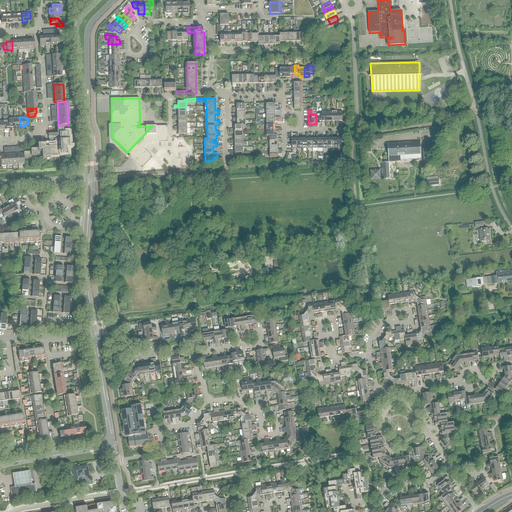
[(56,125),(56,133),(60,133),(65,132),(64,125),(58,125),(56,125)]
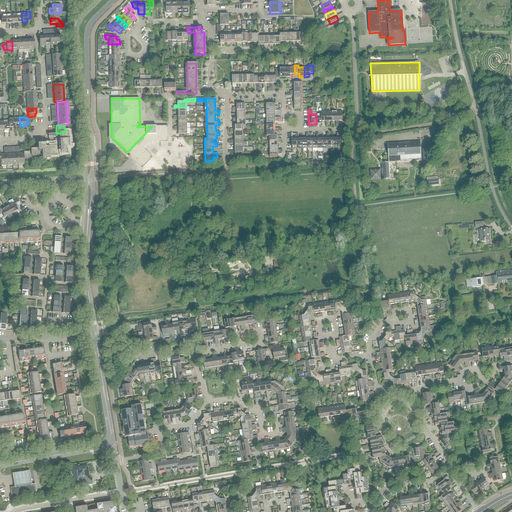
[(168,142),(168,126),(152,126),(127,152),(130,155),(129,156),(142,169),(153,157),(144,148),(150,141),(152,142),(168,142)]
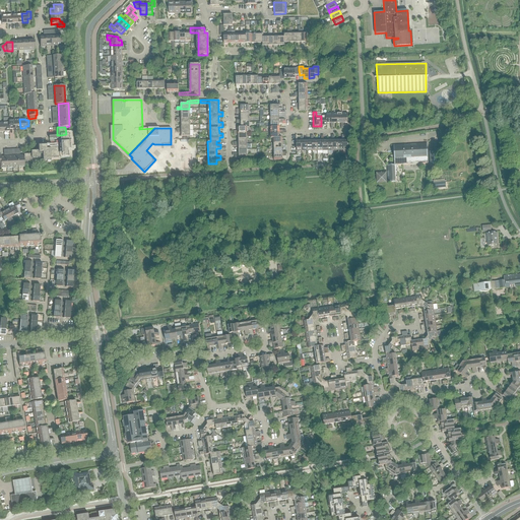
[(70,149),(69,134),(66,134),(61,135),(62,149),(63,149),(63,152),(61,153),(61,157),(68,156),(68,152),(67,152),(67,149),(70,149)]
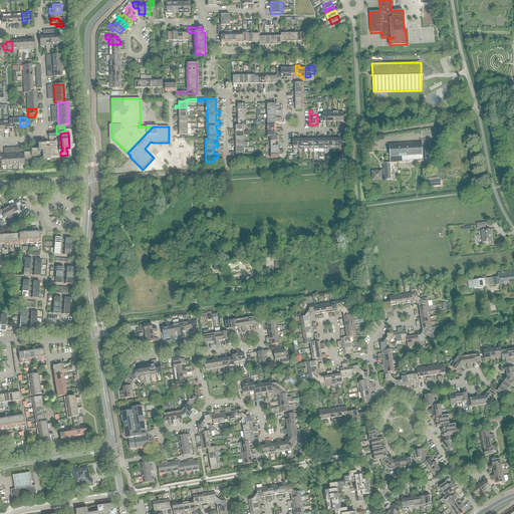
[(390,163),(382,164),(383,181),(393,181),(392,163),(423,162),(422,142),(404,143),(404,144),(401,144),(401,143),(389,144),(390,163)]
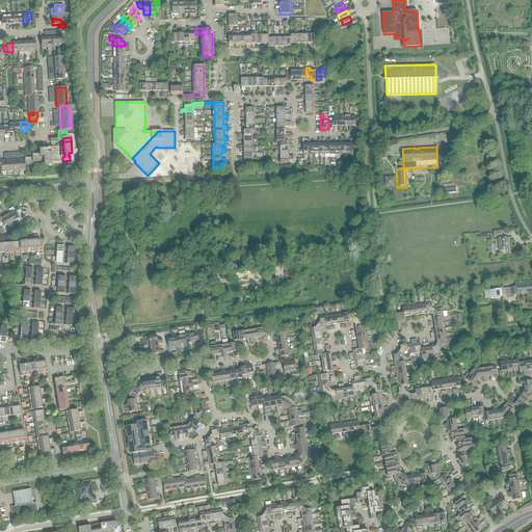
[(59,161),(58,157),(58,151),(50,151),(50,152),(47,152),(47,148),(38,149),(38,154),(40,154),(40,161),(44,161),(44,165),(52,165),(51,162),(59,162),(59,161)]
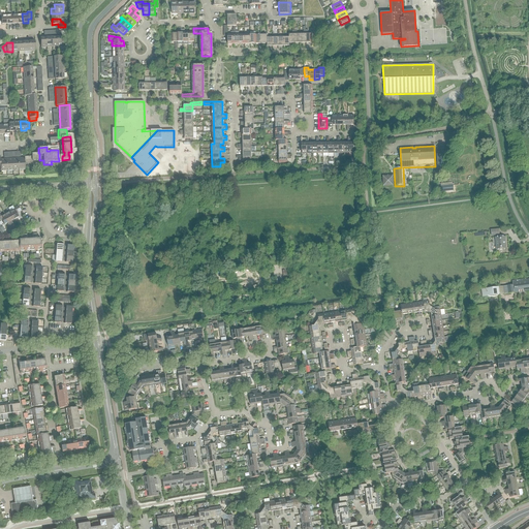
[(39,153),(38,153),(31,153),(31,156),(32,156),(32,161),(39,161),(39,160),(39,153)]
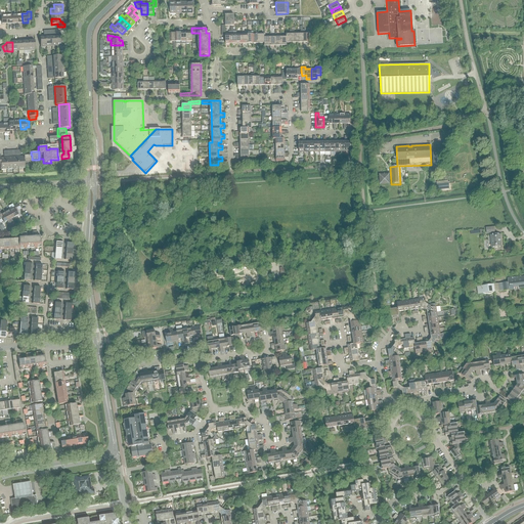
[(435,154),(433,154),(433,156),(433,164),(434,167),(436,167),(440,167),(442,167),(442,154),(435,154)]
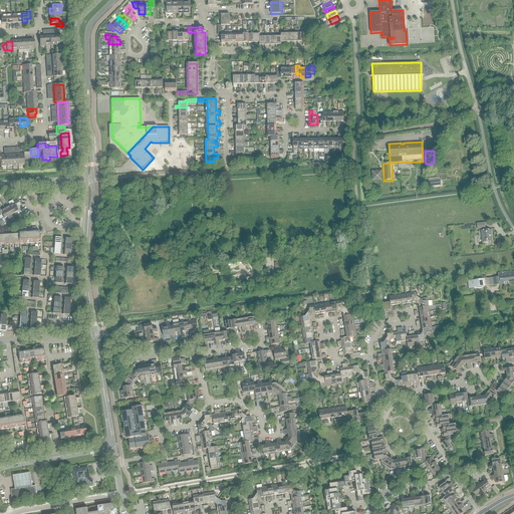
[(23,152),(23,154),(24,160),(31,160),(31,157),(31,152),(30,152),(23,152)]
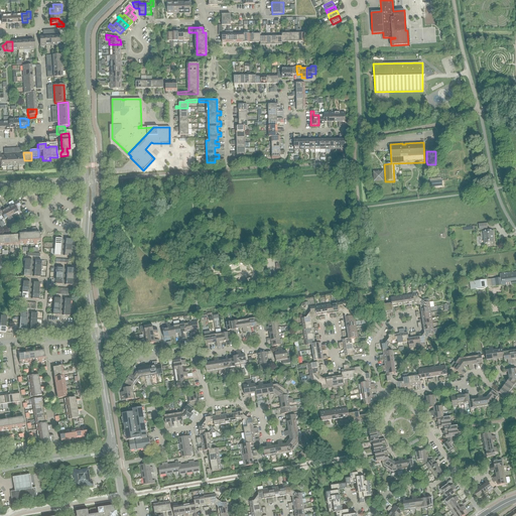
[(24,164),(24,160),(23,154),(0,155),(0,153),(0,162),(0,163),(0,165),(24,164)]
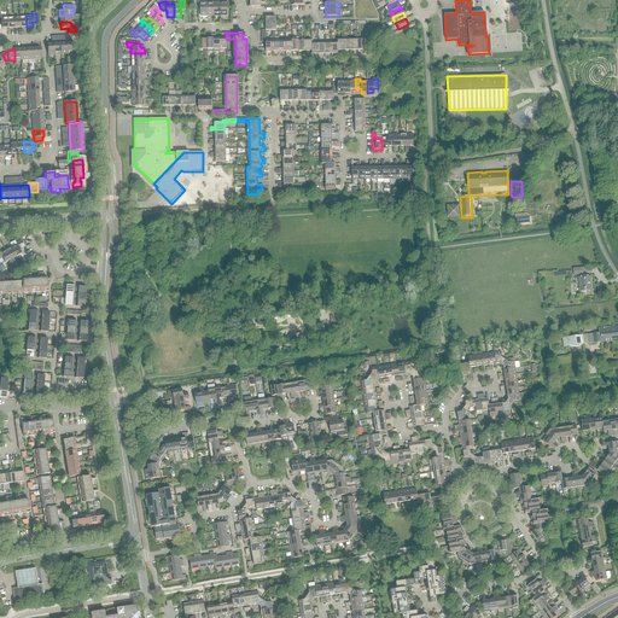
[(528,213),(513,215),(514,225),(532,222),(531,216),(529,216),(528,213)]
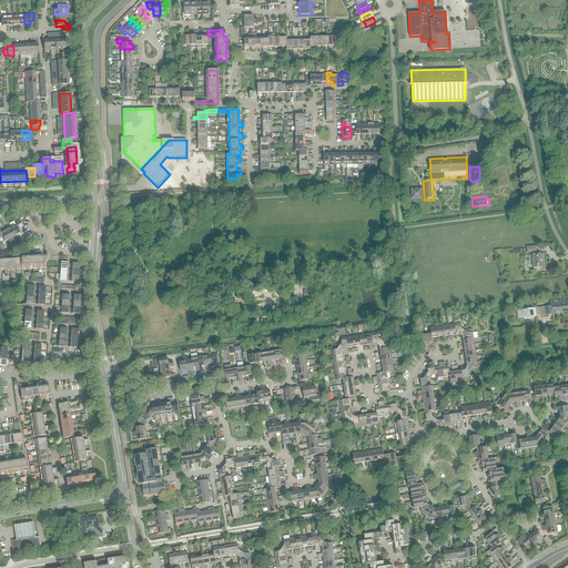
[(20,222),(10,227),(14,235),(20,233),(18,230),(22,226),(20,222)]
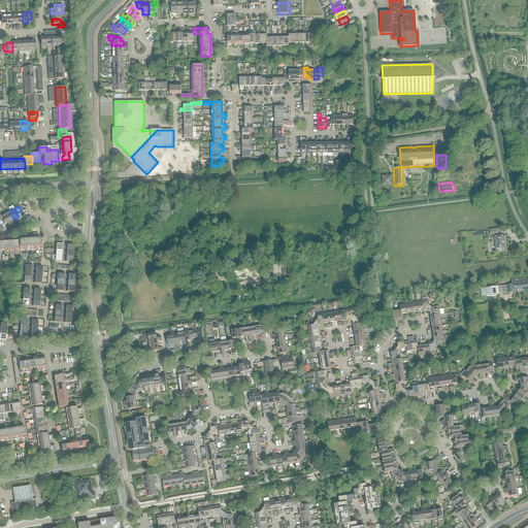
[(9,211),(4,213),(11,227),(14,225),(12,222),(11,222),(10,221),(13,219),(9,211)]
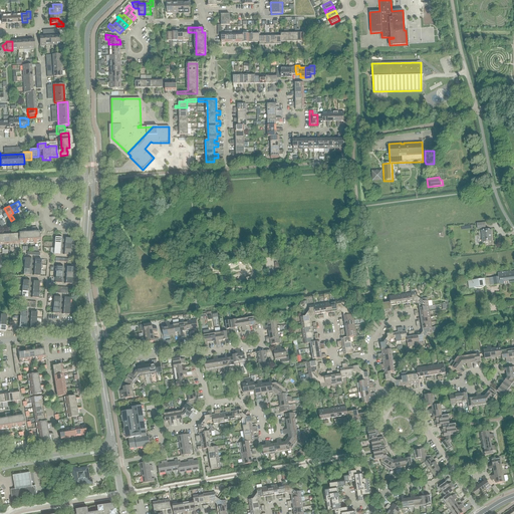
[(11,221),(4,208),(0,210),(2,214),(1,214),(4,218),(7,217),(8,218),(7,219),(9,222),(11,221)]
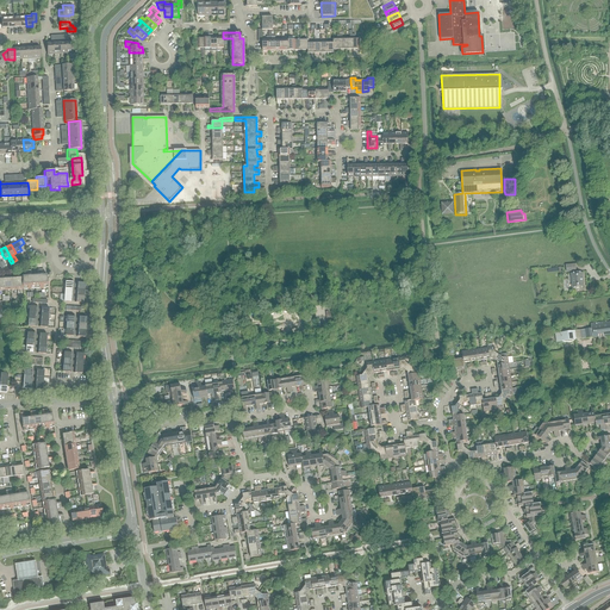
[(0,290),(48,287),(47,281),(47,275),(43,275),(43,269),(38,269),(39,275),(31,275),(31,271),(26,271),(26,275),(22,277),(22,278),(19,278),(19,272),(13,273),(13,278),(0,278),(0,290)]
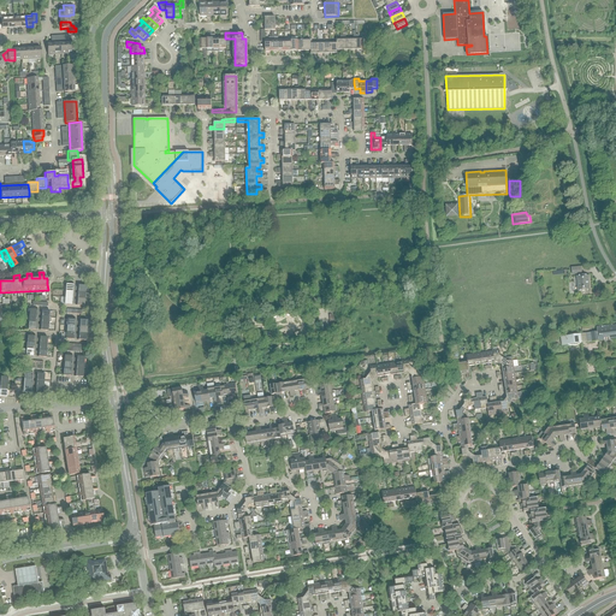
[(576,277),(578,284),(578,291),(590,290),(587,276),(576,277)]
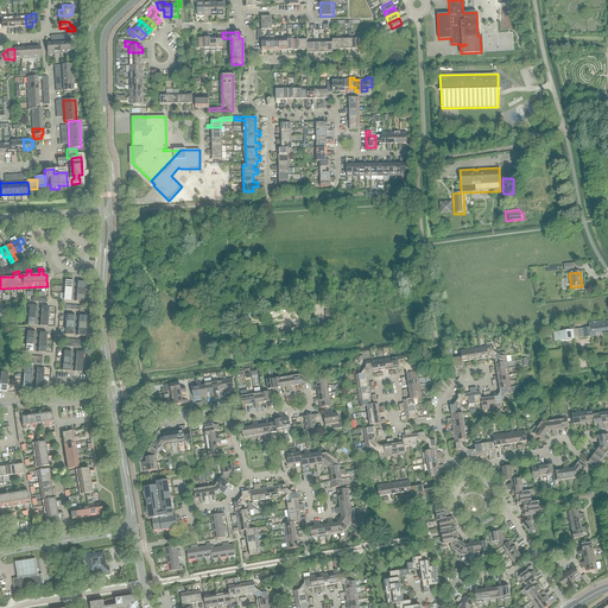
[(583,328),(583,329),(584,336),(584,337),(596,335),(596,334),(601,333),(601,335),(607,334),(607,320),(603,321),(588,323),(589,328),(583,328)]
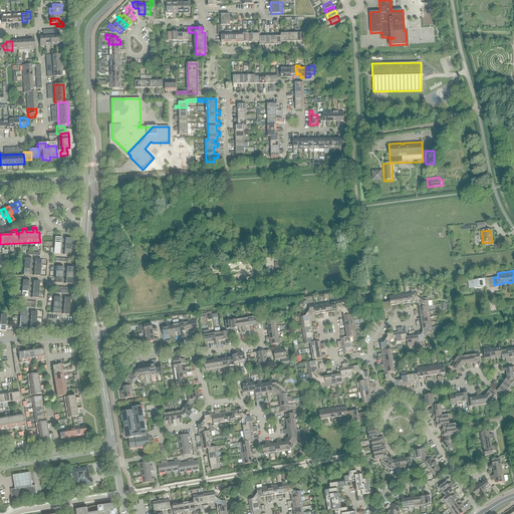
[(485,286),(485,285),(484,279),(468,282),(469,288),(473,287),(474,287),(475,288),(476,288),(477,288),(478,288),(479,288),(481,288),(482,287),(483,287),(484,287),(485,286)]
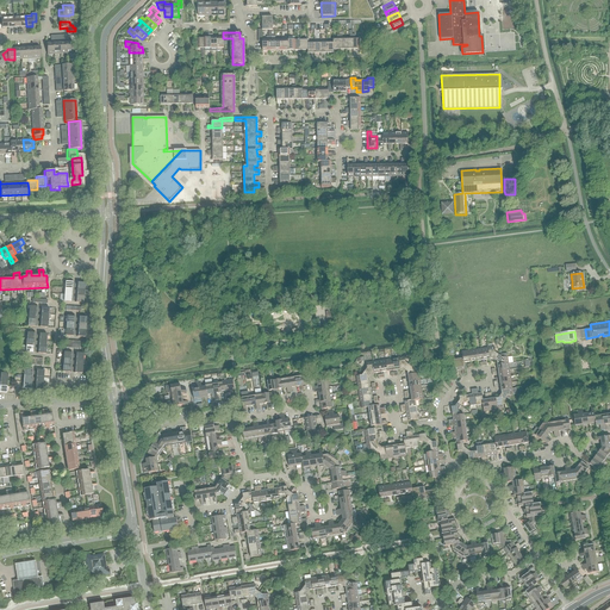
[(493,347),(486,348),(487,360),(492,359),(493,360),(497,354),(495,353),(493,347)]
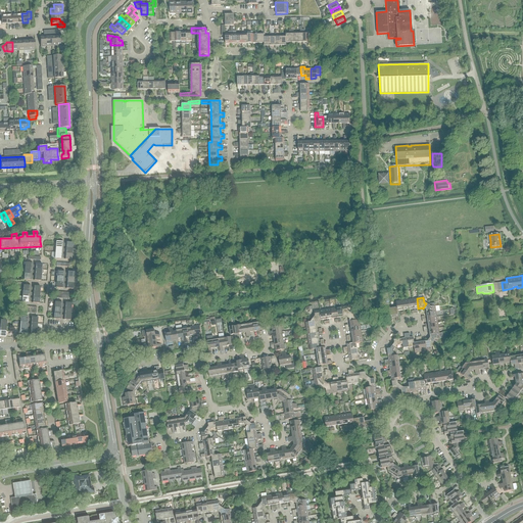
[(427,304),(424,308),(426,310),(426,313),(435,312),(435,305),(434,303),(427,304)]
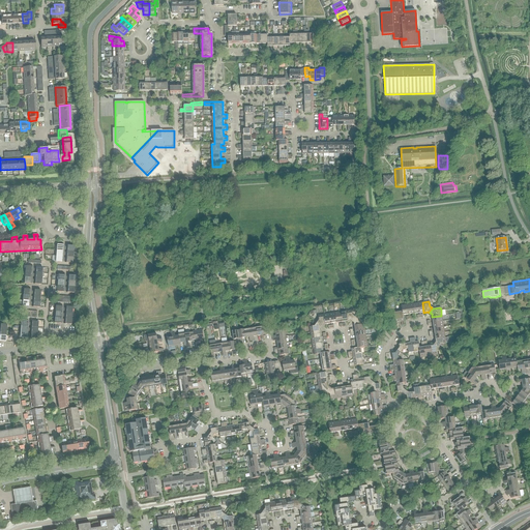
[(351,321),(354,317),(352,315),(351,311),(346,312),(347,321),(350,321),(351,321)]
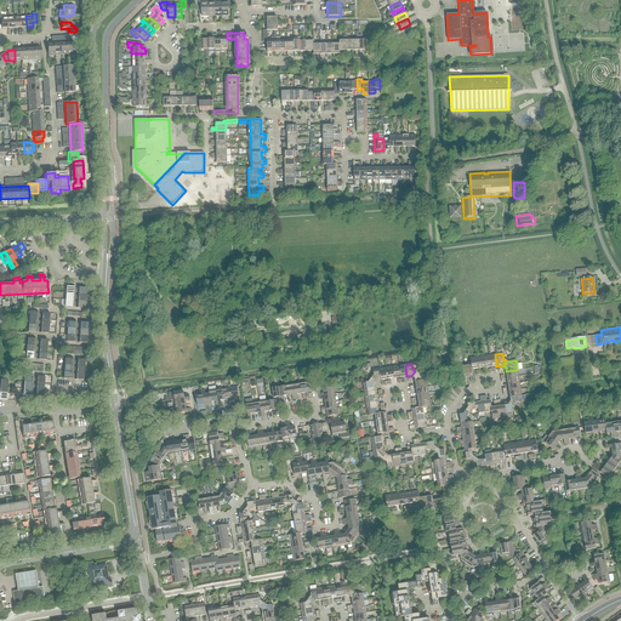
[(363,383),(363,388),(375,387),(375,385),(376,382),(371,379),(368,382),(363,383)]
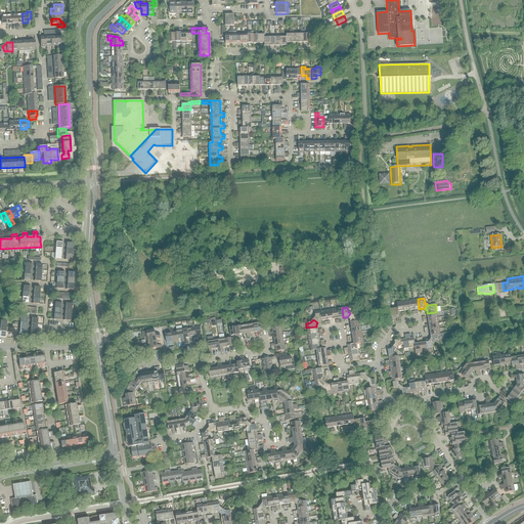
[(178,341),(178,339),(176,333),(173,333),(172,329),(170,330),(172,342),(178,341)]
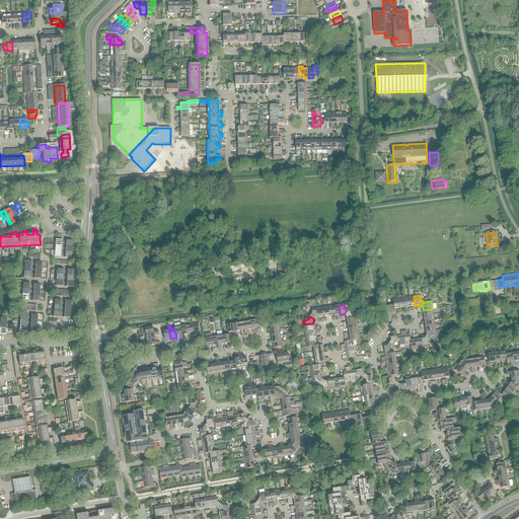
[(425,337),(430,341),(430,340),(432,338),(436,337),(436,330),(426,332),(427,336),(425,337)]
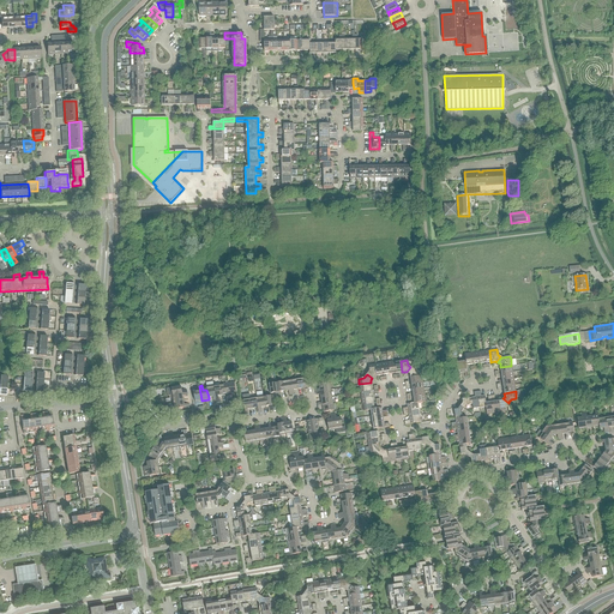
[(462,403),(459,407),(463,409),(465,405),(473,404),(471,398),(462,399),(462,403)]
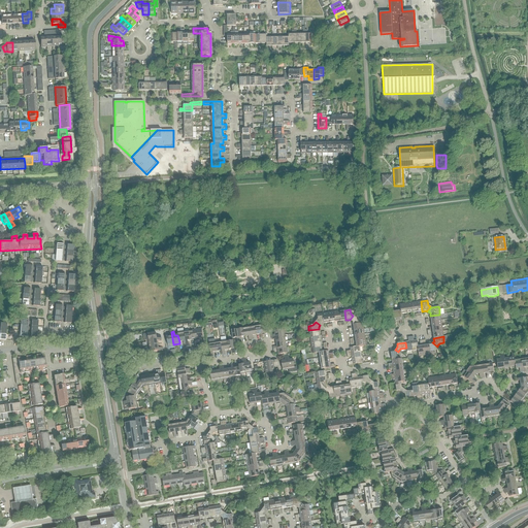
[(398,352),(395,350),(394,352),(390,353),(392,361),(397,360),(396,354),(398,352)]
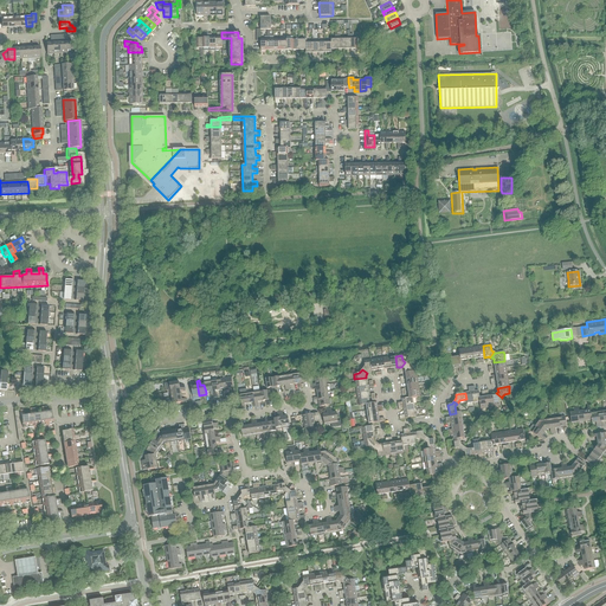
[(53,424),(51,411),(47,412),(47,406),(43,407),(44,412),(40,413),(42,426),(53,424)]
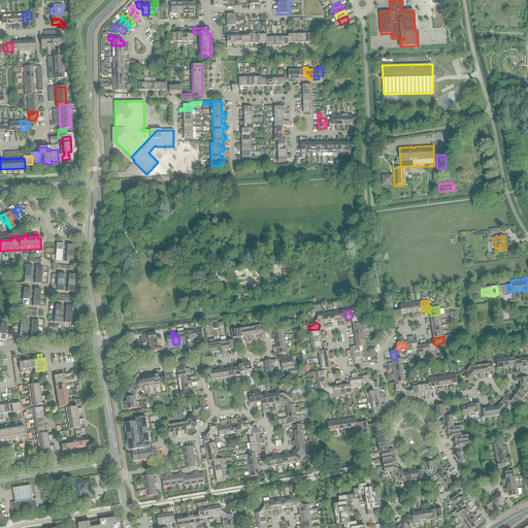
[(36,371),(35,360),(31,360),(31,356),(27,356),(28,361),(25,361),(27,372),(36,371)]
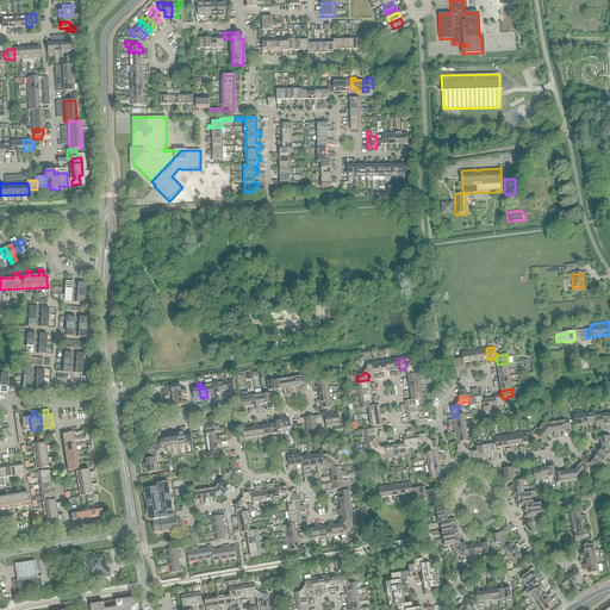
[(330,411),(334,427),(334,430),(343,429),(342,424),(340,424),(338,415),(334,416),(334,411),(330,411)]
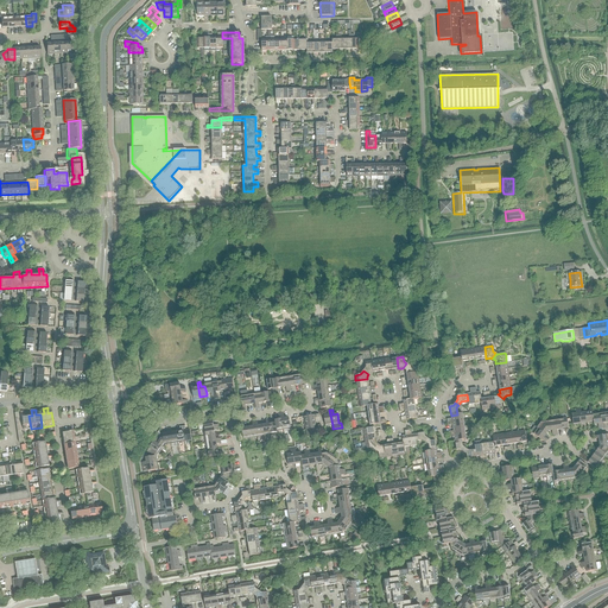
[(31,429),(29,416),(24,417),(23,411),(21,412),(21,411),(20,411),(20,412),(20,416),(21,419),(21,423),(23,426),(23,430),(31,429)]
